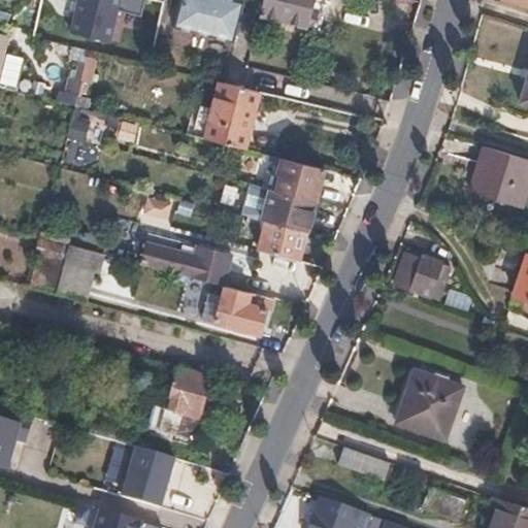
[(114,40),(125,0),(76,0),(70,28),(114,40)]
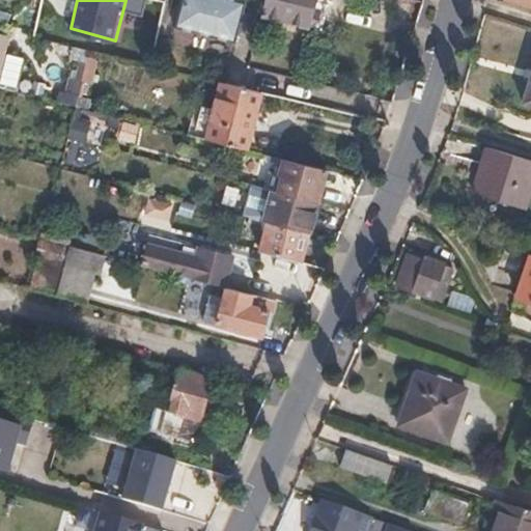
[(165,18),(169,1),(166,0),(135,0),(134,8),(165,18)]
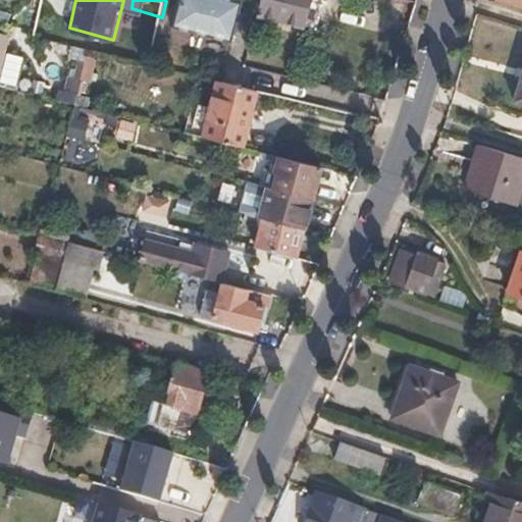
[(230,40),(241,0),(239,0),(177,0),(171,27),(230,40)]
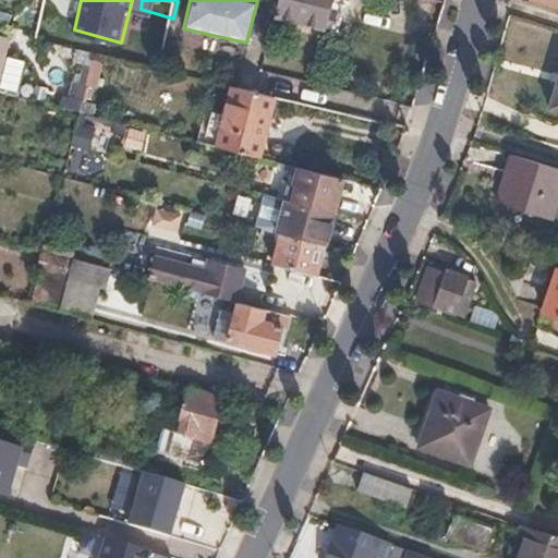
[(337,32),(344,3),(329,0),(278,0),(278,4),(275,17),(337,32)]
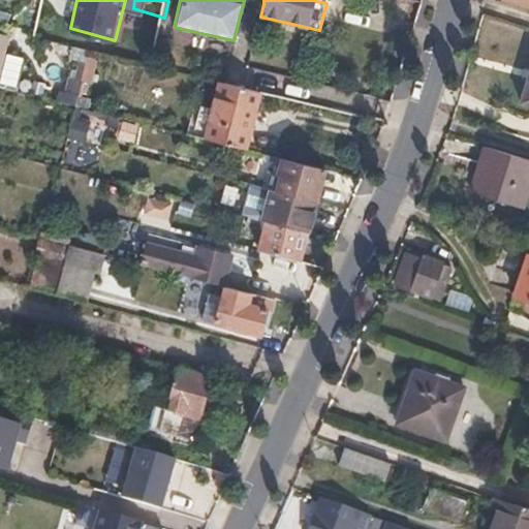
[(25,55),(4,50),(0,64),(0,84),(17,88),(25,55)]
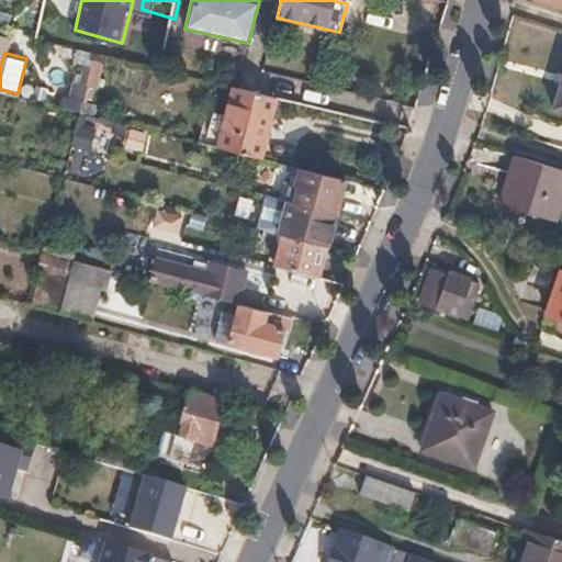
[(86,112),(85,88),(100,87),(99,58),(66,60),(68,112),(86,112)]
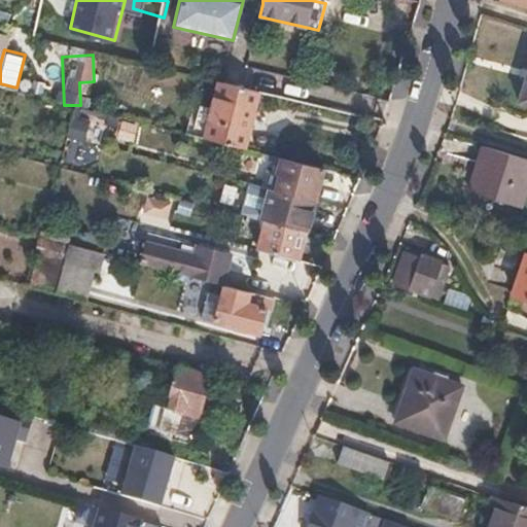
[(245,146),(259,90),(220,80),(205,136),(245,146)]
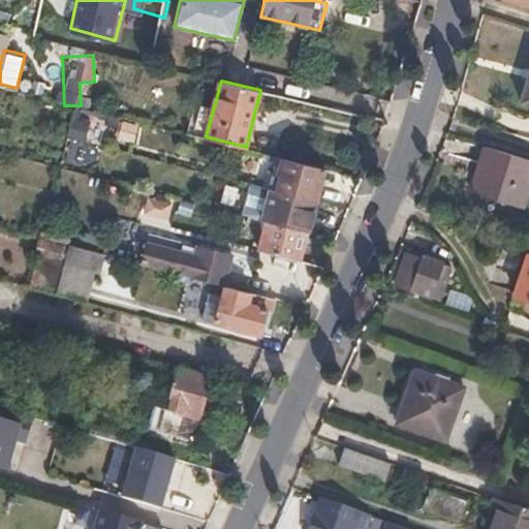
[(84,143),(91,120),(72,114),(66,137),(84,143)]
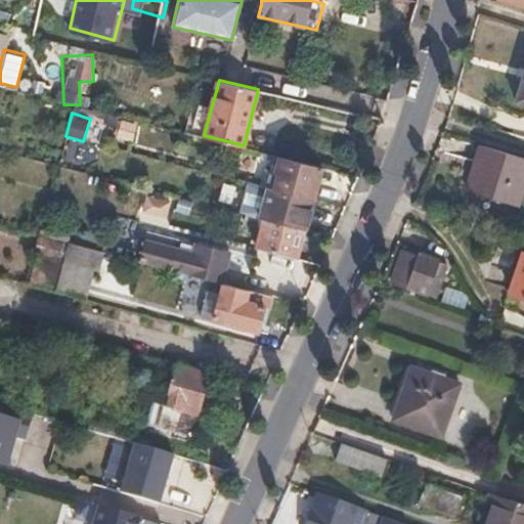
[(114,138),(134,144),(139,125),(119,120),(114,138)]
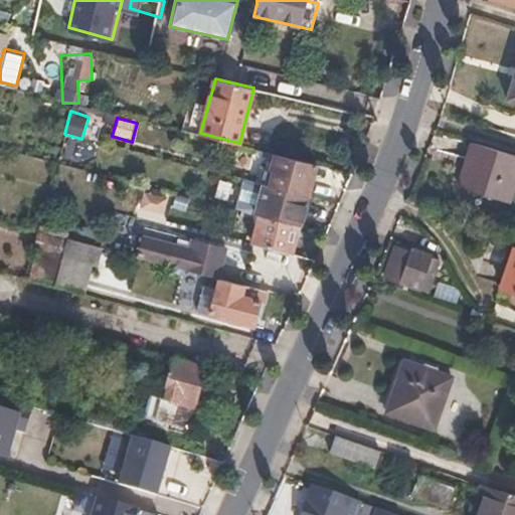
[(504,201),(514,166),(514,157),(469,142),(455,187),(504,201)]
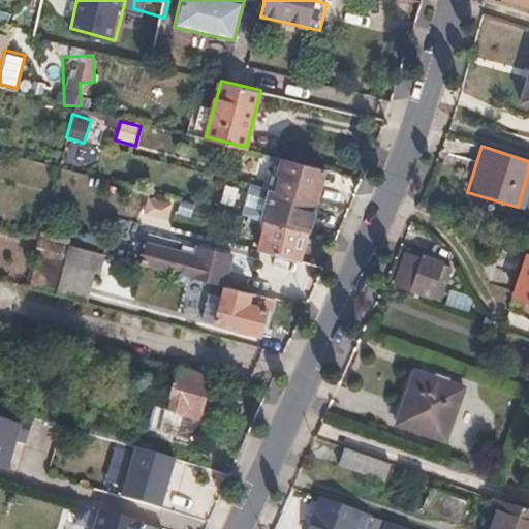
[(315,200),(323,167),(285,156),(281,156),(277,172),(279,175),(275,190),(315,200)]
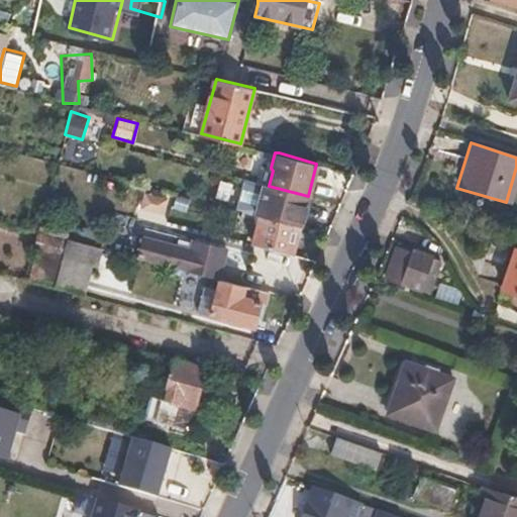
[(300,228),(308,196),(269,186),(265,185),(255,216),(259,217),(300,228)]
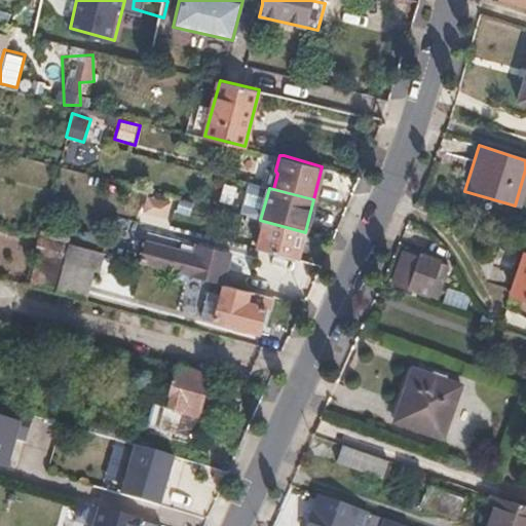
[(139,221),(164,226),(170,200),(144,195),(139,221)]
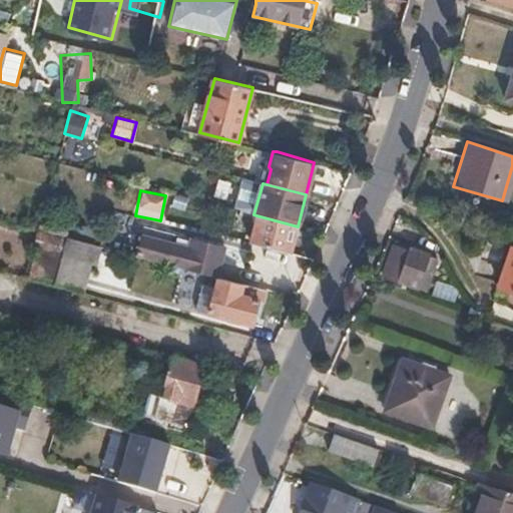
[(290,252),(298,226),(257,215),(250,242),(290,252)]
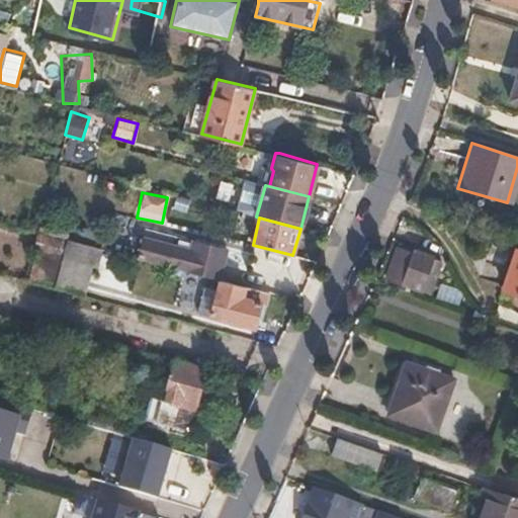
[(65,238),(69,227),(40,220),(37,232),(45,233),(65,238)]
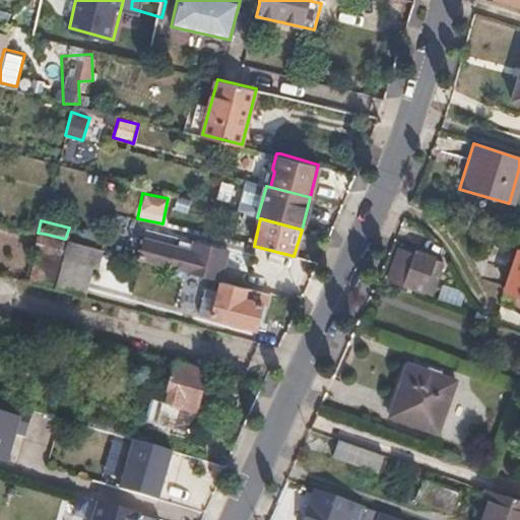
[(31,281),(54,287),(83,296),(91,267),(95,268),(98,266),(101,249),(65,239),(45,234),(31,281)]
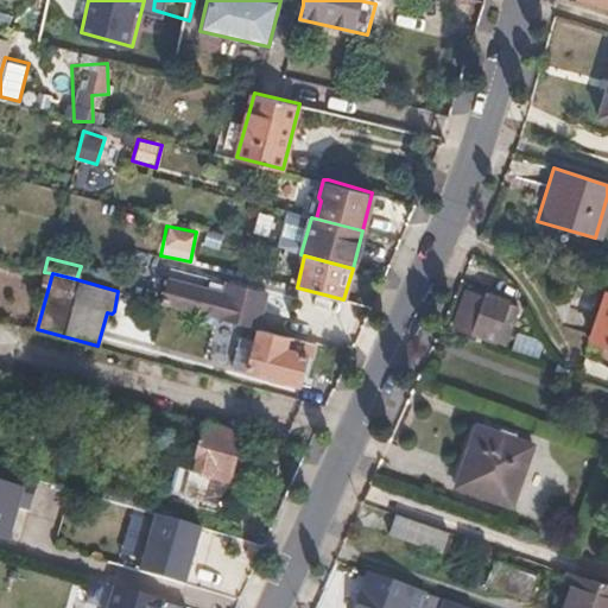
[(257,328),(264,293),(227,283),(223,295),(168,279),(162,303),(257,328)]
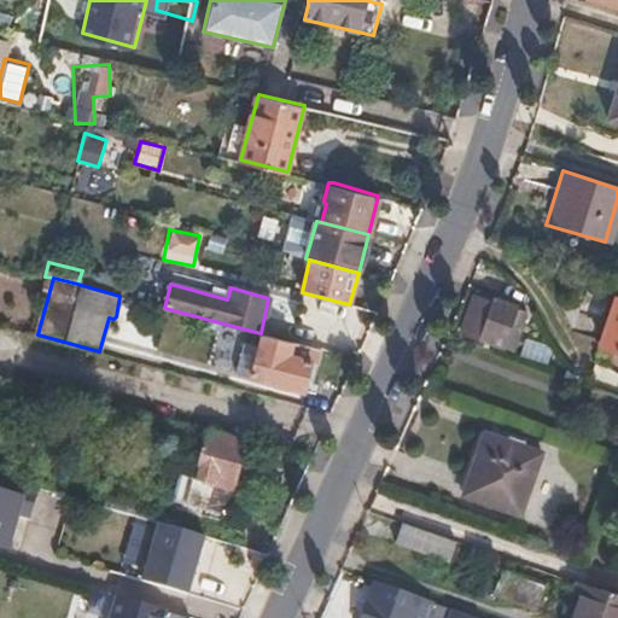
[(514,350),(526,313),(516,309),(517,303),(474,289),(462,332),(514,350)]
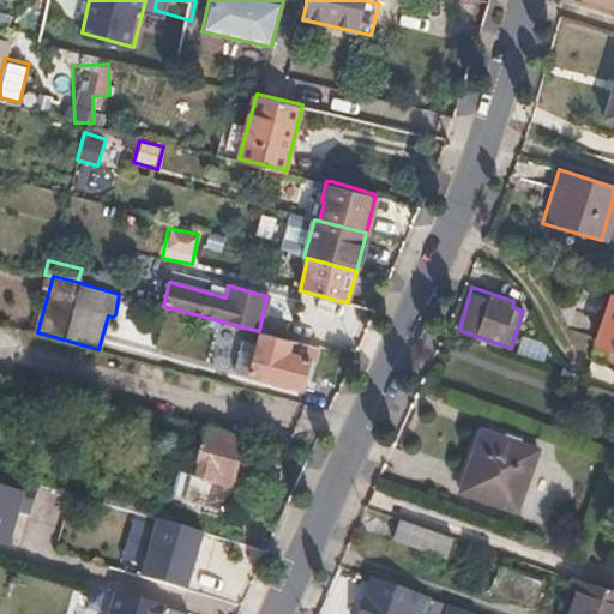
[(613,348),(613,296),(599,343),(613,348)]
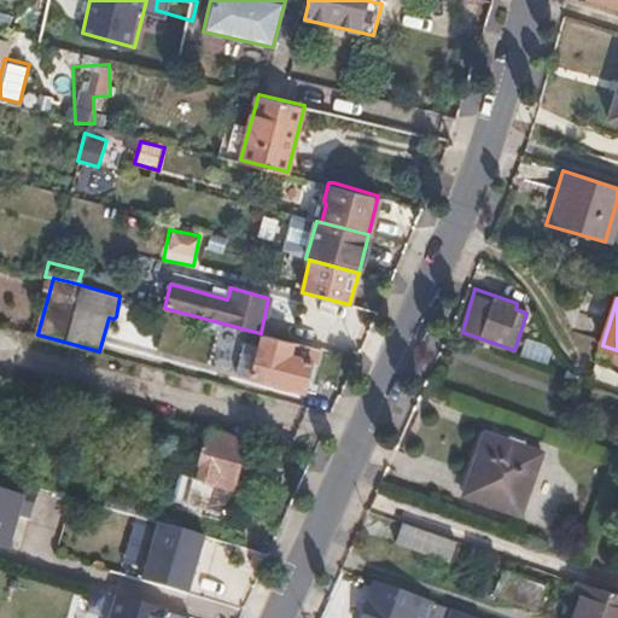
[(234,367),(254,373),(303,386),(310,360),(314,360),(320,362),(324,350),(263,334),(261,348),(240,342),(234,367)]
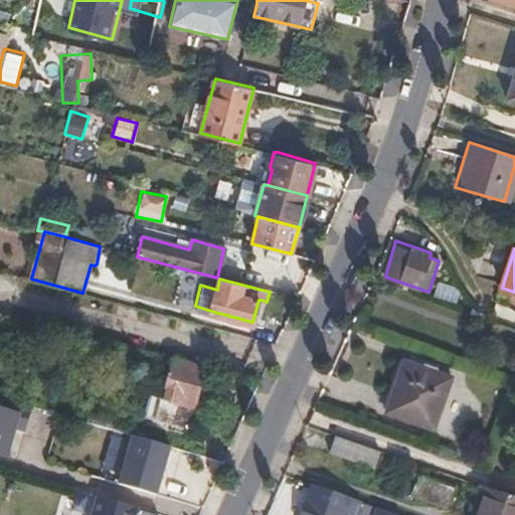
[(437,282),(432,295),(454,302),(458,288),(437,282)]
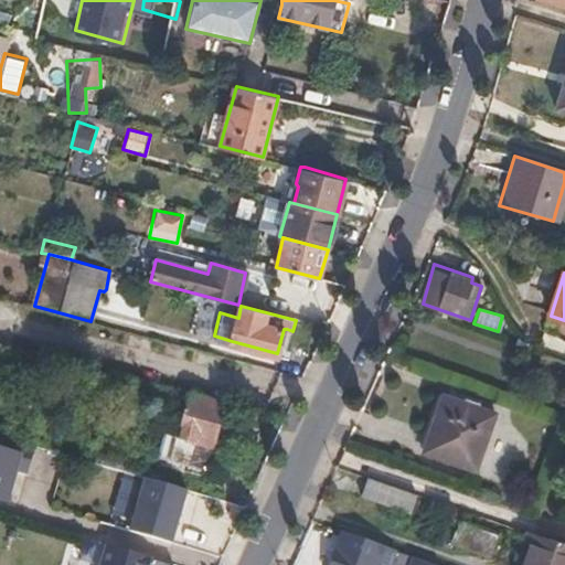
[(149,429),(157,404),(174,408),(179,392),(112,374),(106,388),(135,397),(126,422),(149,429)]
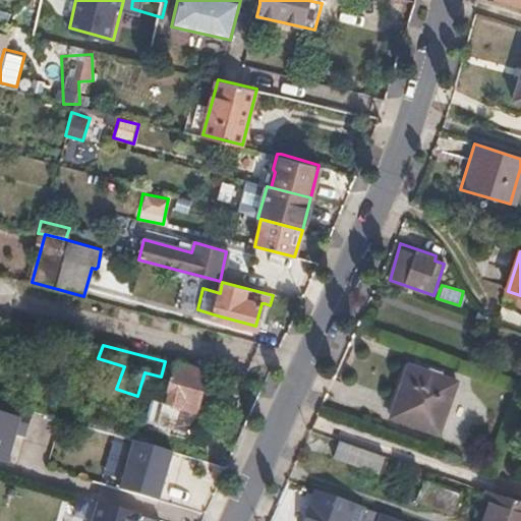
[(190,435),(208,372),(175,363),(171,381),(167,379),(164,379),(163,385),(168,389),(165,402),(163,404),(151,401),(146,421),(190,435)]
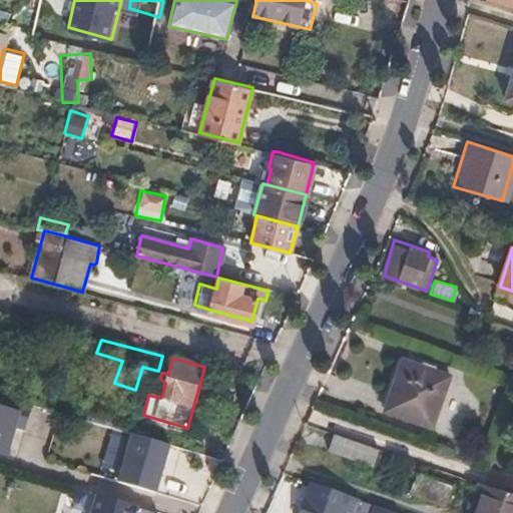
[(432,427),(448,376),(402,359),(385,409),(432,427)]
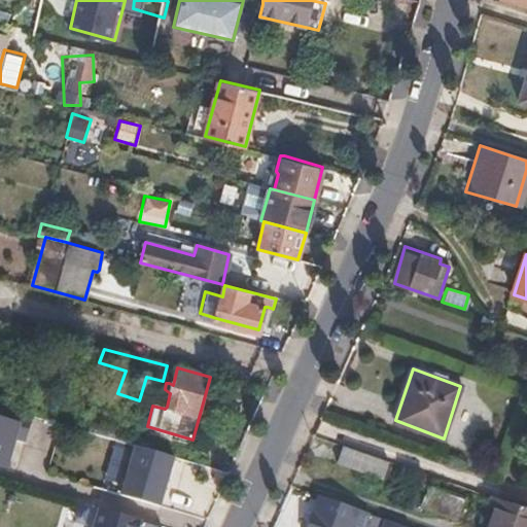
[(0,465),(4,467),(12,440),(23,443),(31,415),(0,405),(0,465)]
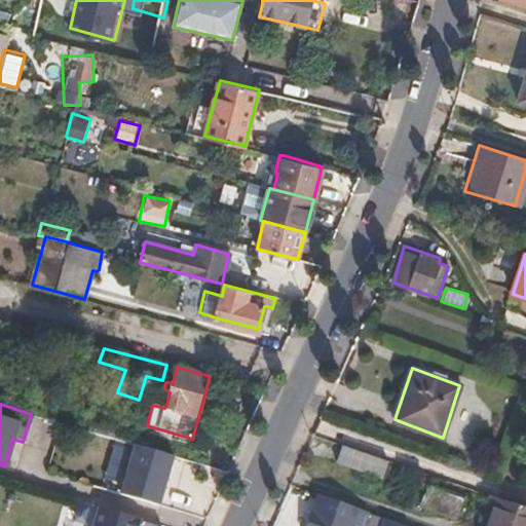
[(118,439),(123,421),(99,414),(94,431),(118,439)]
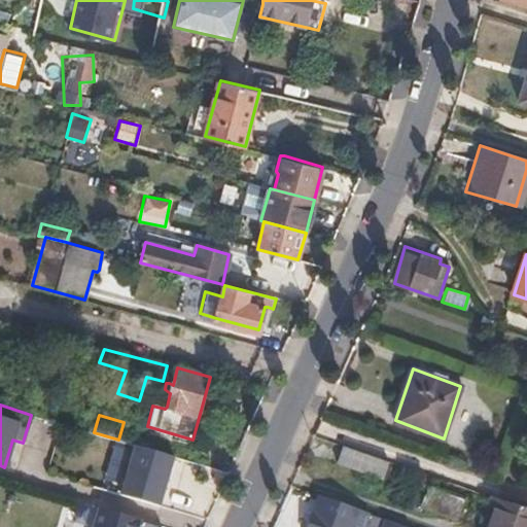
[(159,507),(174,456),(135,445),(119,495),(159,507)]
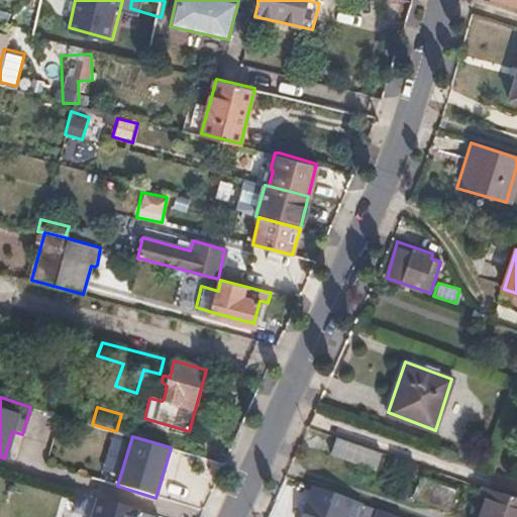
[(376,471),(380,453),(334,438),(330,454),(376,471)]
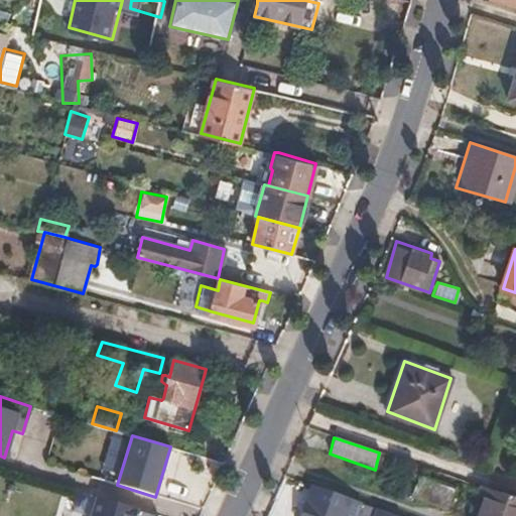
[(447,506),(452,488),(420,476),(414,494),(447,506)]
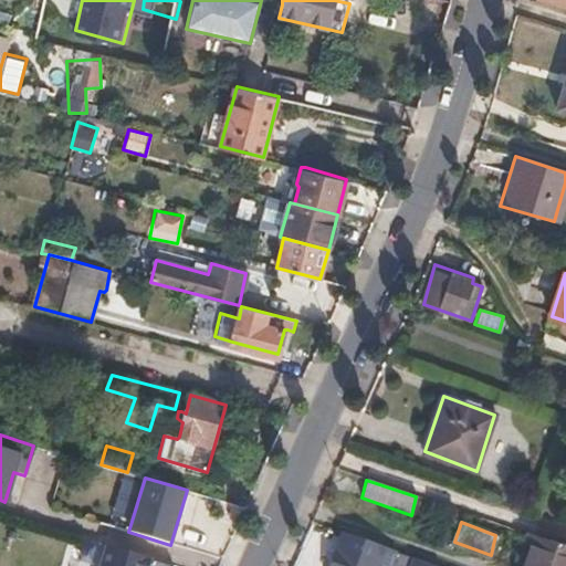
[(379,565),(386,547),(343,532),(332,565),(379,565)]
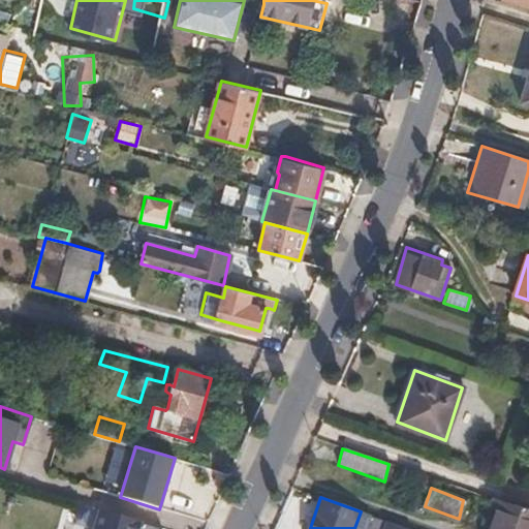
[(528,528),(528,509),(497,499),(487,528),(528,528)]
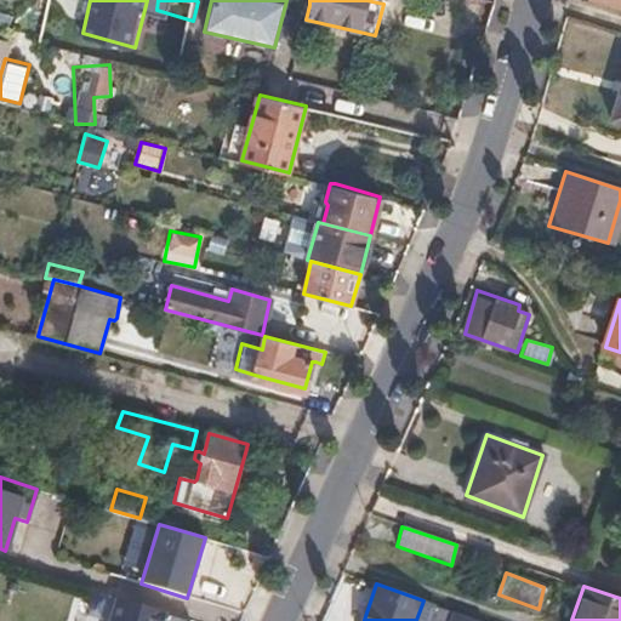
[(164,620),(166,613),(118,599),(110,620),(164,620)]
